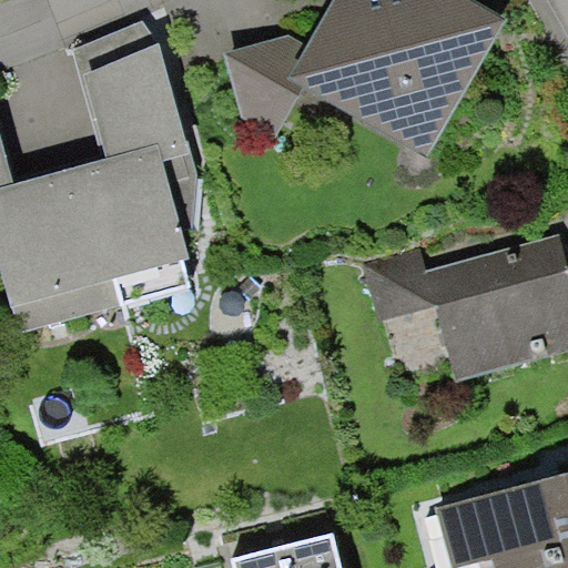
[(518,26),(473,0),(346,0),(321,41),(227,54),(247,124),(285,144),(313,88),(435,170),(518,26)]
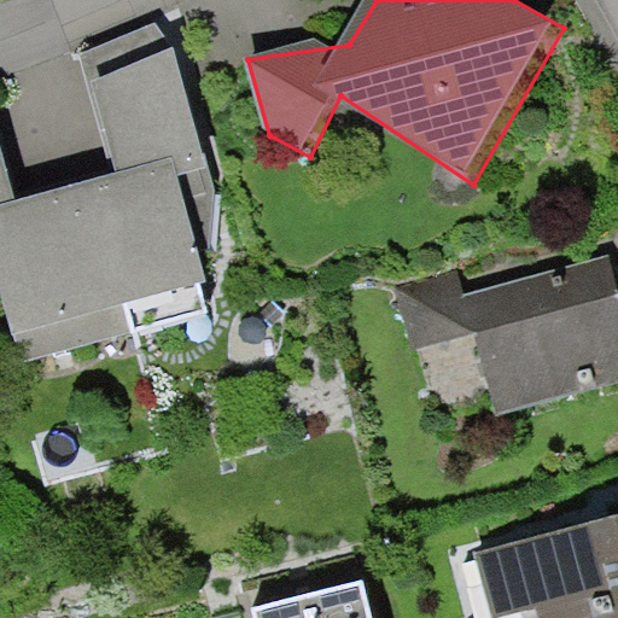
[(92,80),(173,47),(155,23),(77,52),(108,158),(114,157),(92,80)]
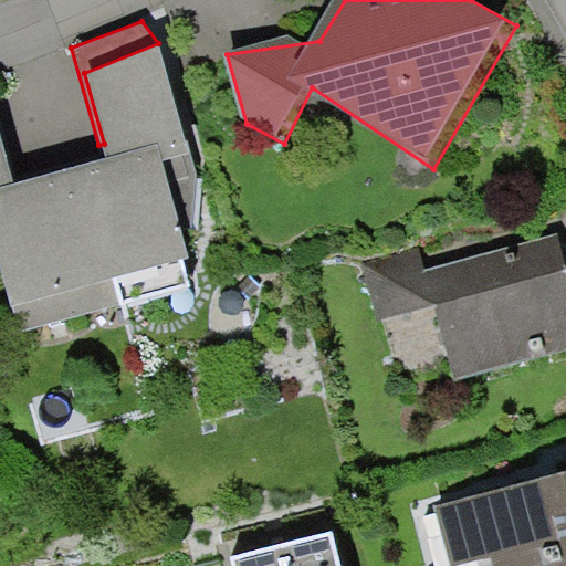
[(158,43),(84,73),(104,144),(108,158),(16,182),(0,133),(0,271),(3,270),(23,333),(189,284),(180,258),(191,255),(196,177),(158,43)]
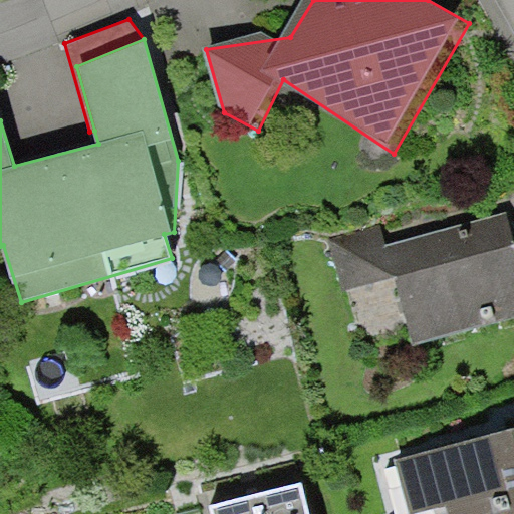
[(383,228),(331,243),(345,291),(399,276),(420,348),(513,321),(513,210),(389,246),(383,228)]
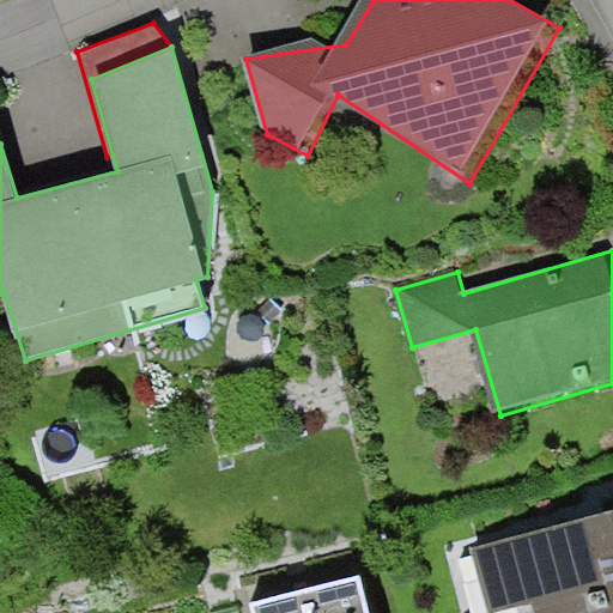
[(612,612),(612,521),(480,557),(495,612),(496,612),(547,600),(551,612),(612,612)]
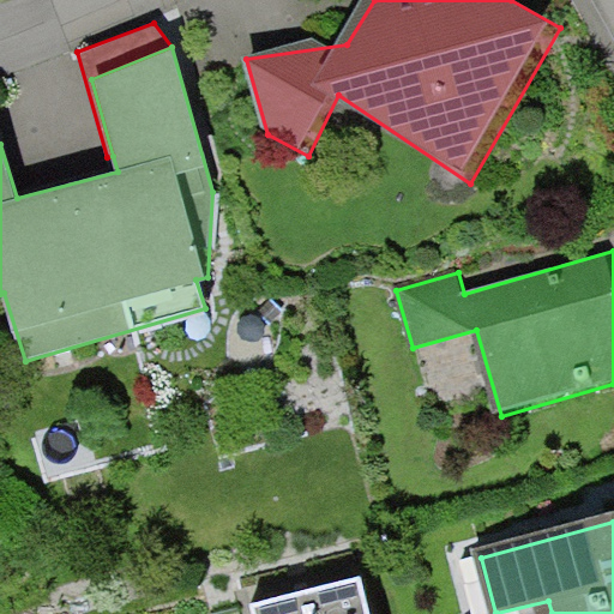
[(391,613),(386,591),(293,613),(391,613)]
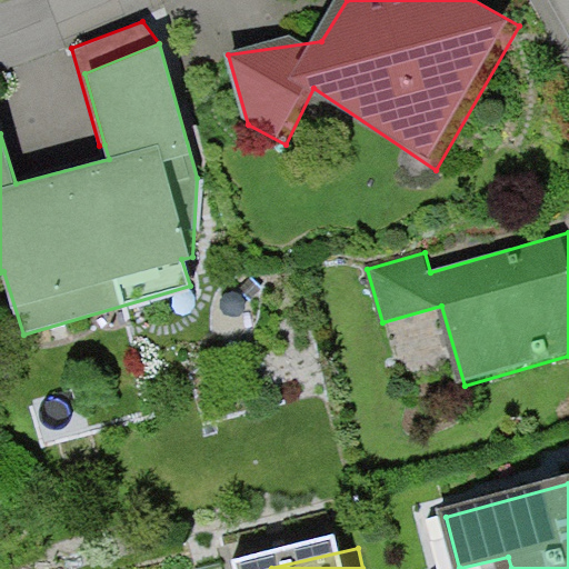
All buildings are outlined.
